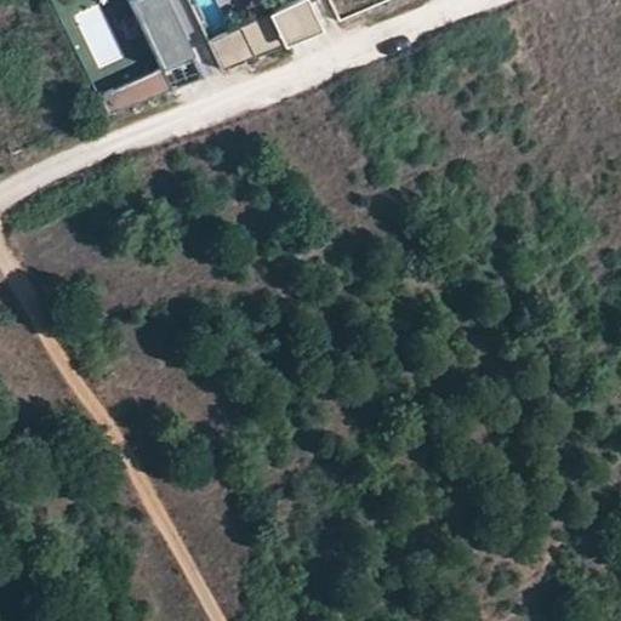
[(186,47),(163,0),(125,0),(141,30),(149,27),(164,57),(186,47)]
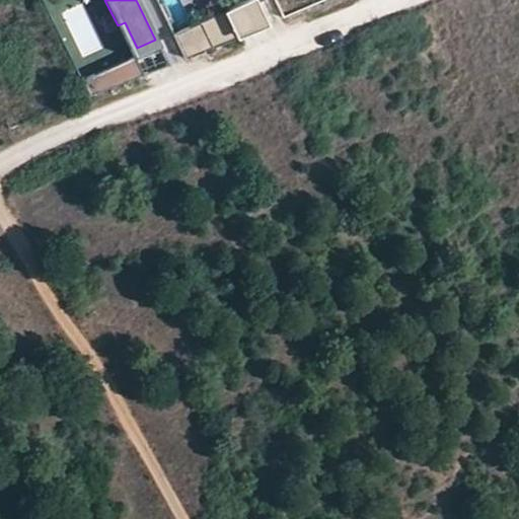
[(231,15),(240,34),(268,23),(255,0),(244,0),(228,8),(231,15)]
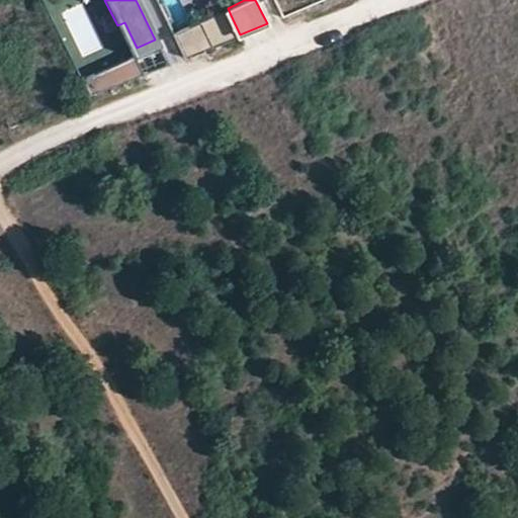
[(231,15),(228,8),(223,10),(226,17),(231,15)]
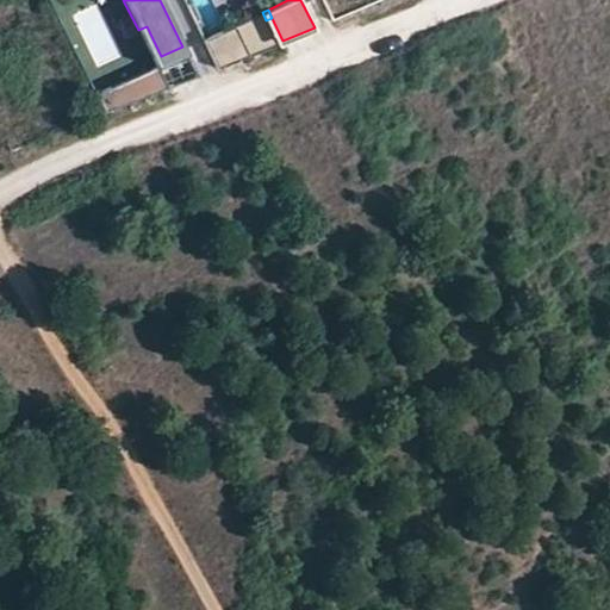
[(204,41),(217,67),(277,43),(266,20),(262,12),(204,41)]
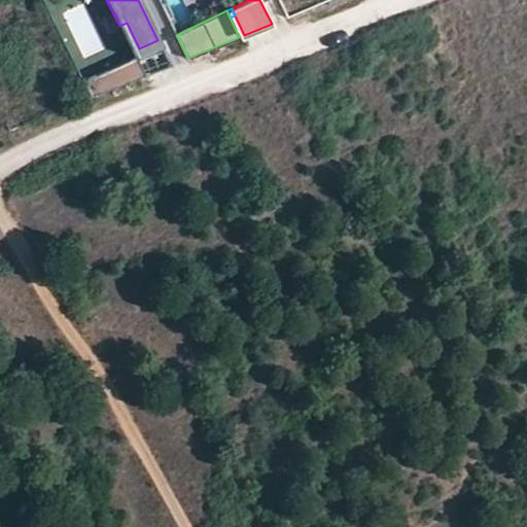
[(139,48),(127,23),(119,26),(132,53),(139,48)]
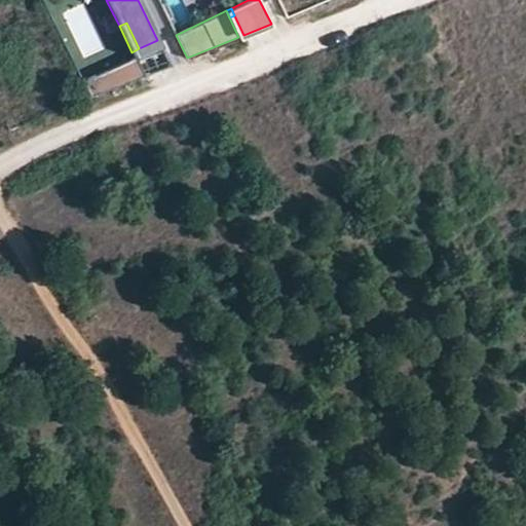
[(134,58),(159,45),(157,40),(139,48),(132,52),(134,58)]
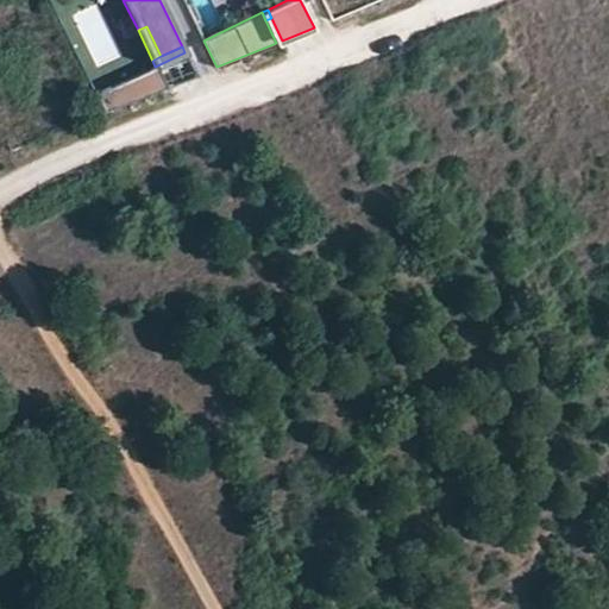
[(105,89),(113,106),(164,87),(155,67),(105,89)]
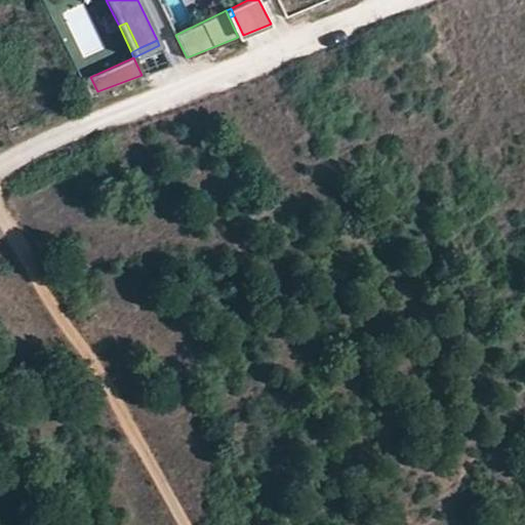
[(97,91),(90,77),(80,82),(87,95),(97,91)]
